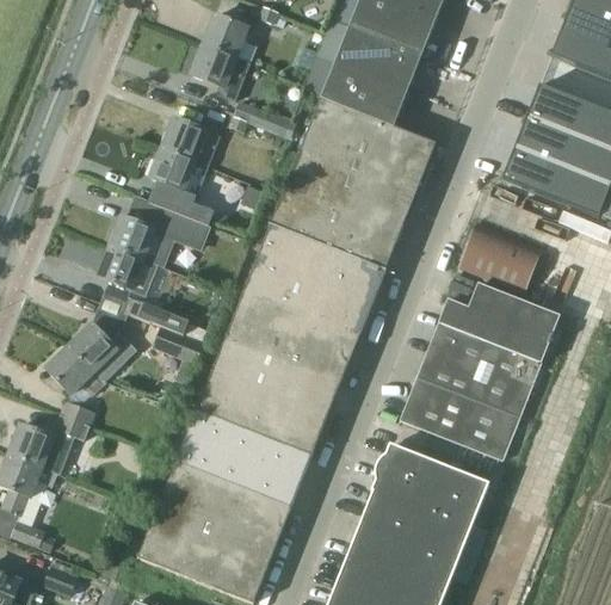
[(358,0),(321,96),(394,124),(443,0),(358,0)]
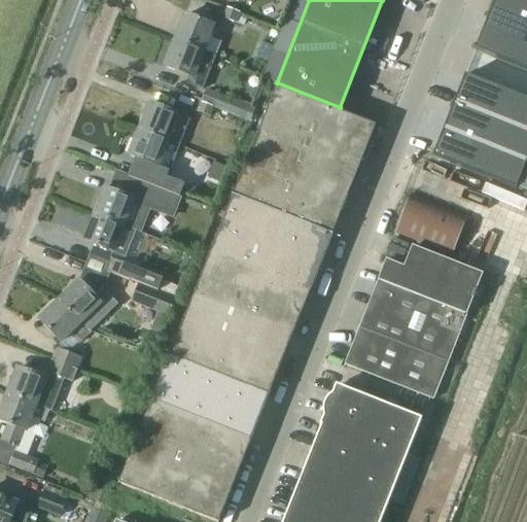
[(492,0),(475,46),(526,67),(526,0),(492,0)]
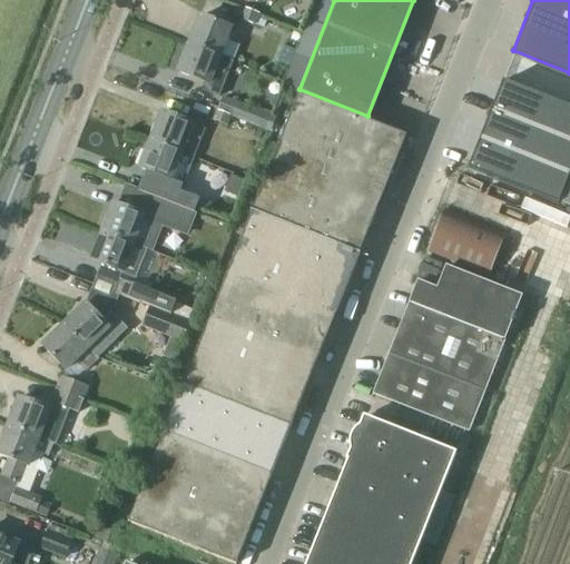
[(247,6),(243,15),(256,20),(261,10),(247,6)]
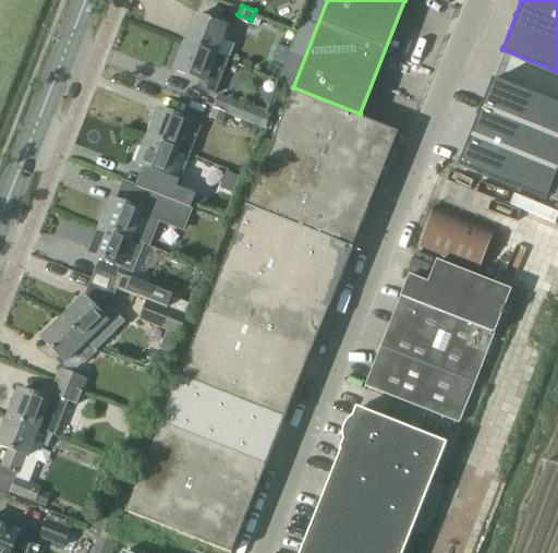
[(196,11),(185,38),(229,56),(234,40),(222,35),(227,23),(196,11)]
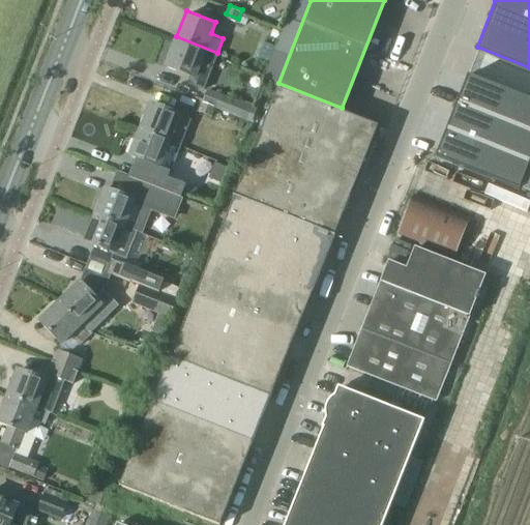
[(217,53),(176,36),(166,63),(190,73),(188,76),(190,76),(193,78),(194,79),(196,82),(204,86),(217,53)]
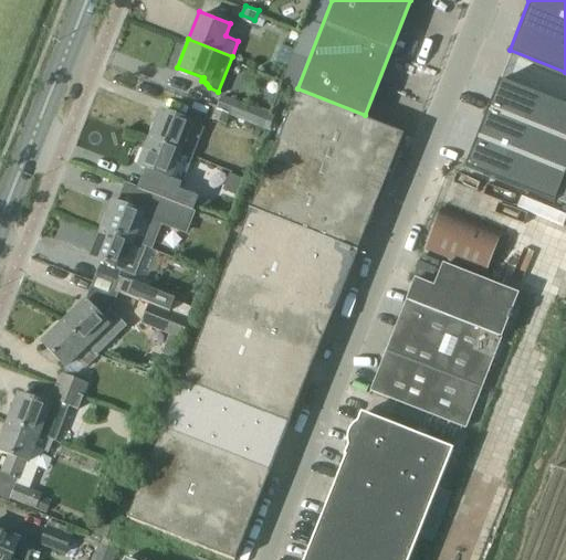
[(296,46),(282,41),(275,56),(290,62),(296,46)]
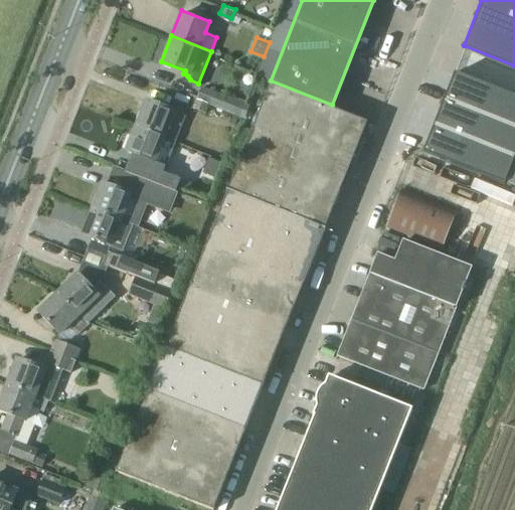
[(514,93),(454,68),(422,149),(505,181),(514,156),(514,93)]
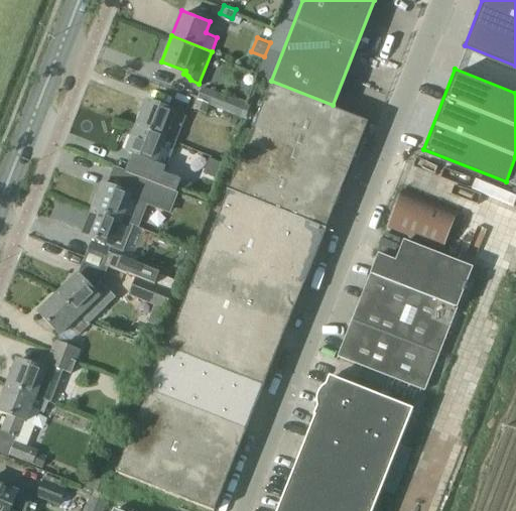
[(333,105),(271,81),(250,134),(347,173),(368,119),(333,105)]
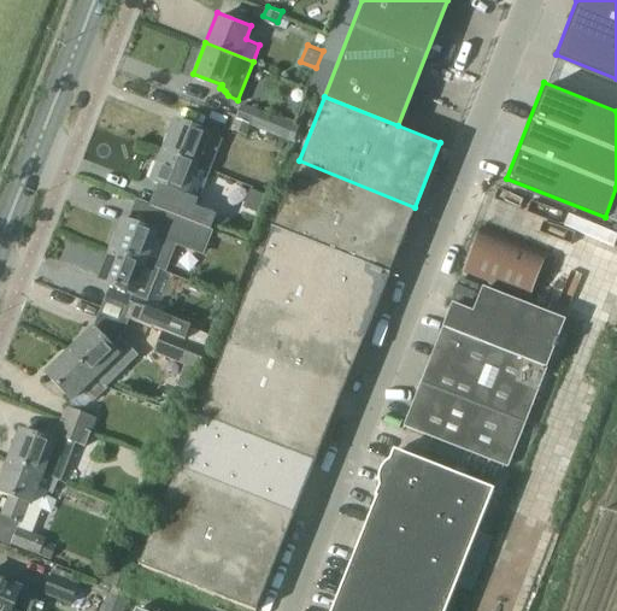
[(242,100),(236,115),(250,119),(252,121),(291,135),(297,121),(242,100)]
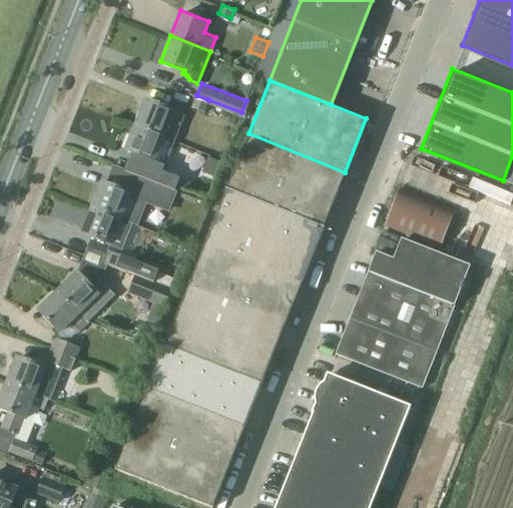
[(196,95),(193,103),(206,108),(209,100),(207,99),(196,95)]
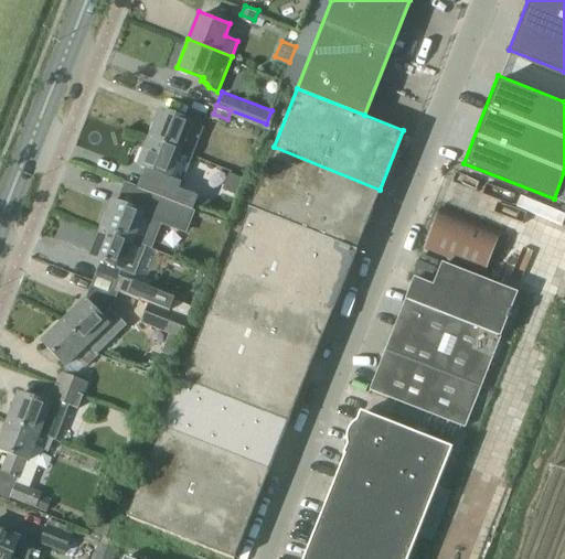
[(161,106),(150,135),(183,148),(183,147),(192,150),(203,122),(194,119),(161,106)]
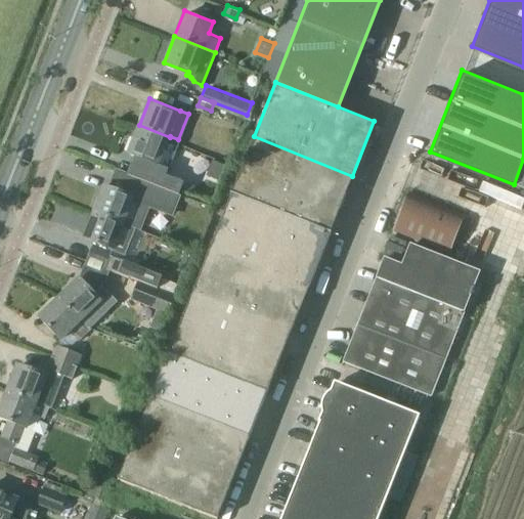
[(139,125),(129,150),(136,154),(134,160),(129,172),(169,187),(179,191),(185,176),(168,169),(169,166),(178,139),(170,136),(170,137),(139,125)]
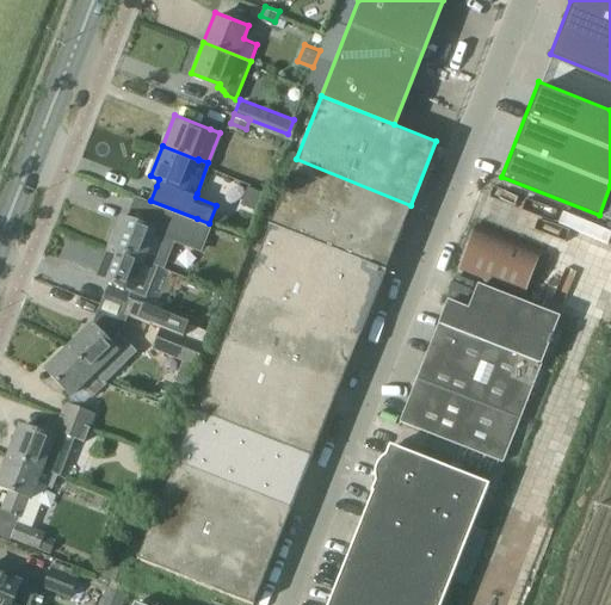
[(411,205),(296,159),(271,223),(386,269),(406,217),(411,205)]
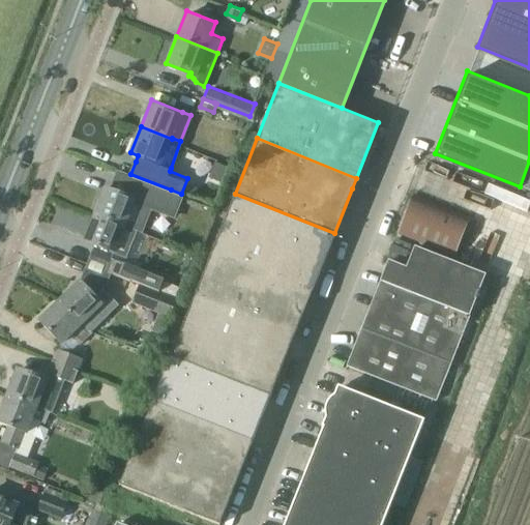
[(118,169),(111,186),(137,198),(152,203),(175,212),(181,194),(171,190),(130,174),(118,169)]
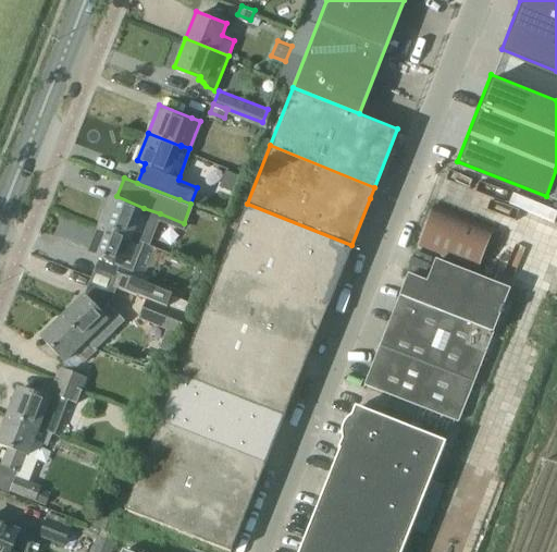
[(112,195),(100,222),(133,235),(141,238),(149,242),(160,213),(144,208),(116,196),(112,195)]
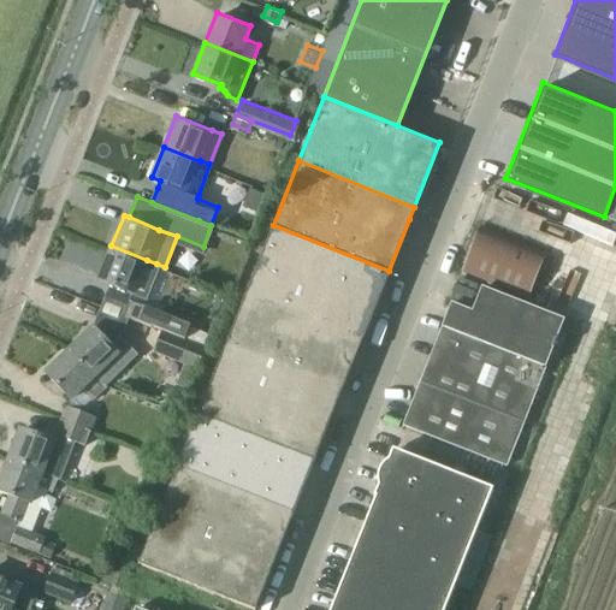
[(548,248),(480,221),(462,270),(528,296),(548,248)]
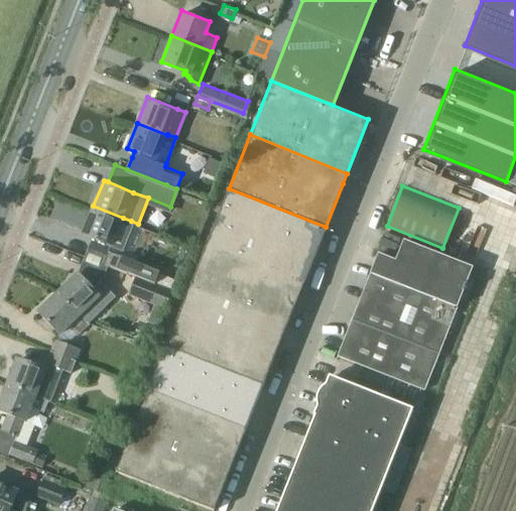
[(228,190),(198,265),(294,304),(326,227),(229,188),(228,190)]
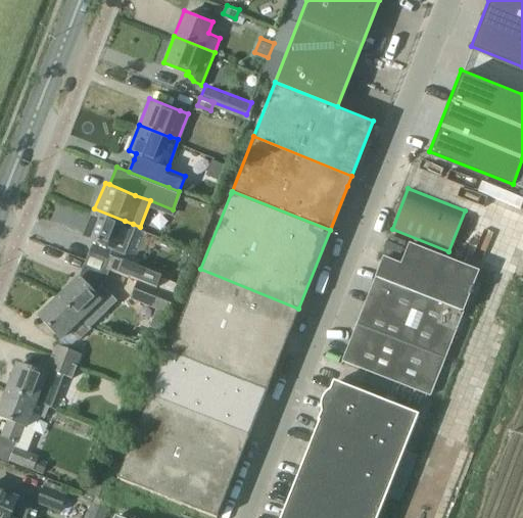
[(84,235),(114,247),(115,246),(124,249),(133,225),(125,222),(125,221),(94,208),(84,235)]
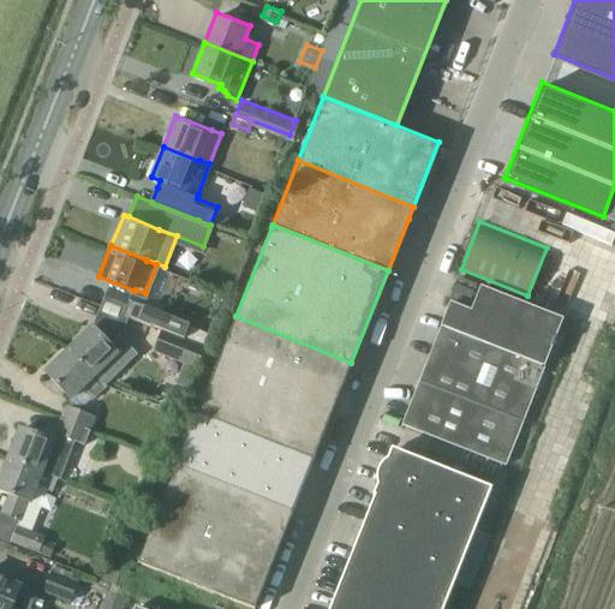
[(473,303),(482,284),(459,275),(452,294),(473,303)]
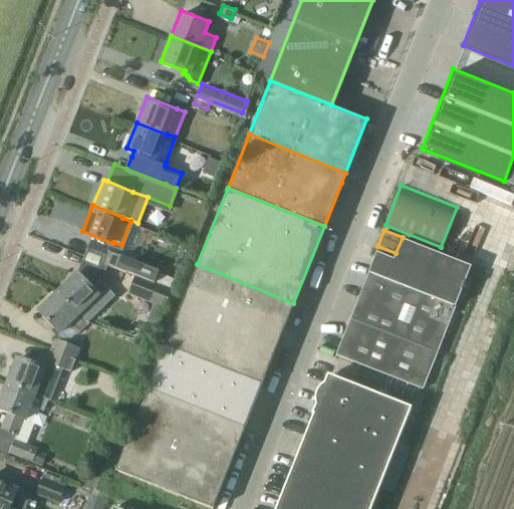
[(403,237),(396,253),(395,257),(377,251),(369,270),(456,303),(472,264),(403,237)]
